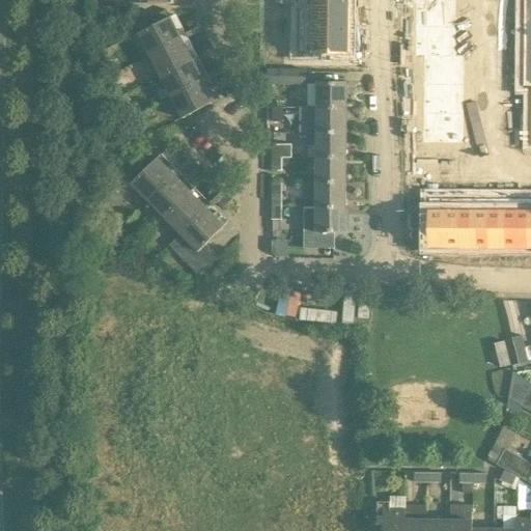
[(299,0),(299,24),(346,24),(346,0),(299,0)]
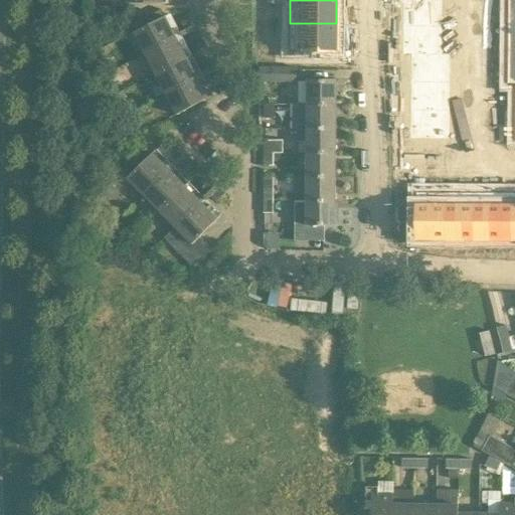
[(401,0),(401,26),(442,27),(442,0),(401,0)]
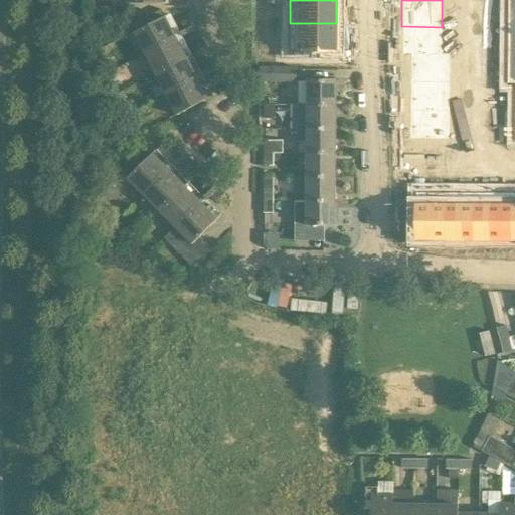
[(492,0),(480,0),(481,14),(492,14),(492,0)]
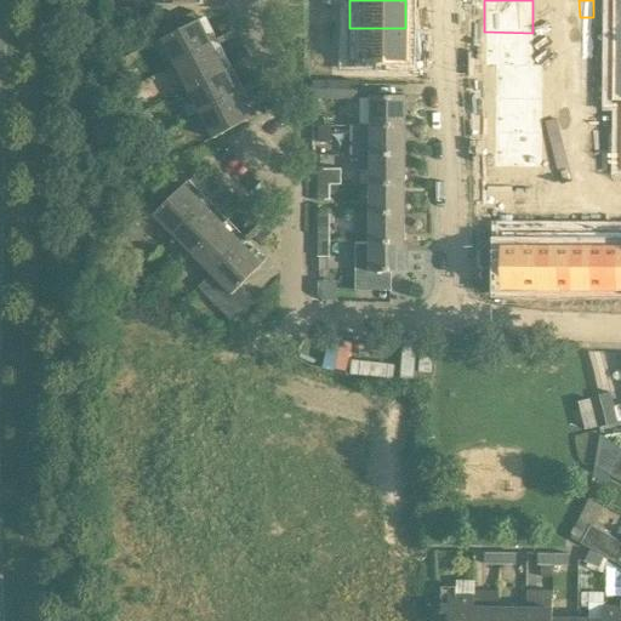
[(211,46),(198,21),(193,12),(155,32),(174,66),(211,46)]
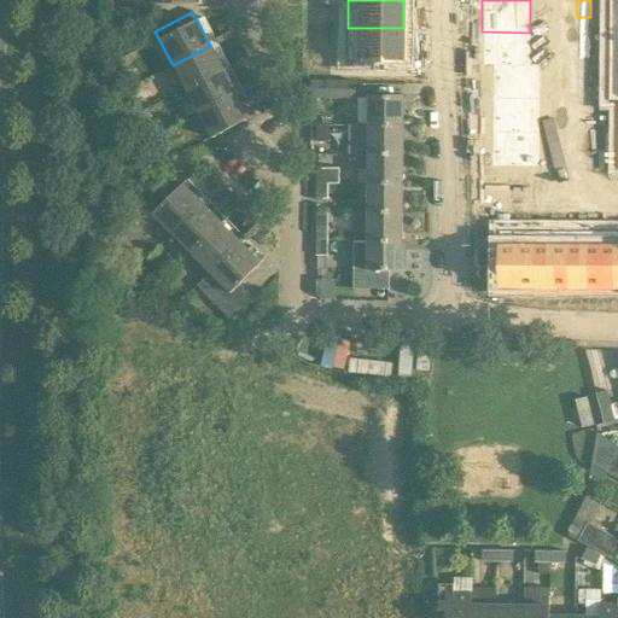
[(316,13),(316,28),(326,28),(326,13),(316,13)]
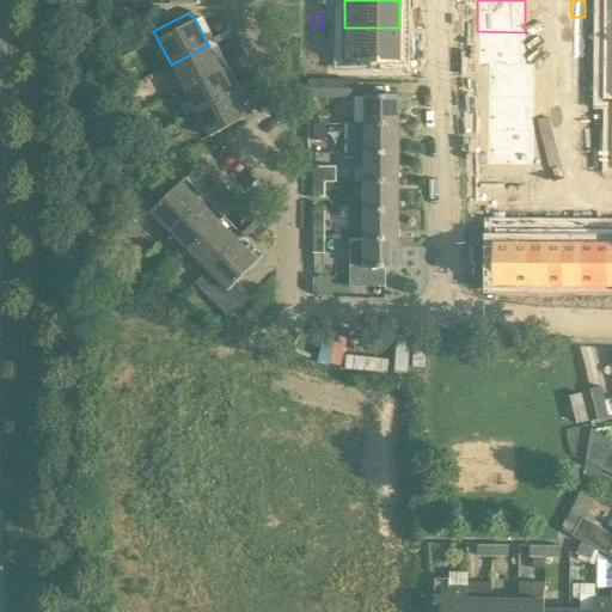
[(551,18),(551,32),(561,32),(561,18),(551,18)]
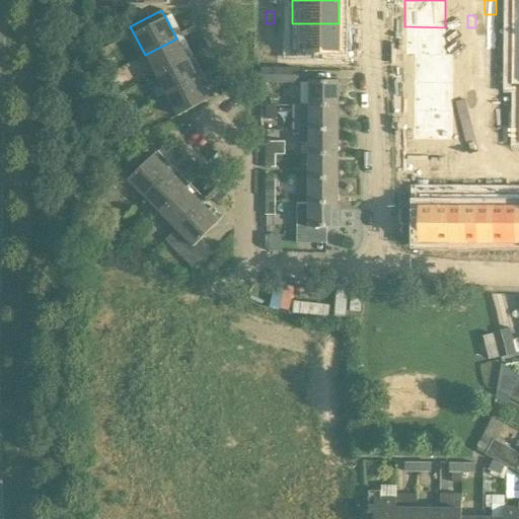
[(482,15),(482,27),(490,27),(490,15),(482,15)]
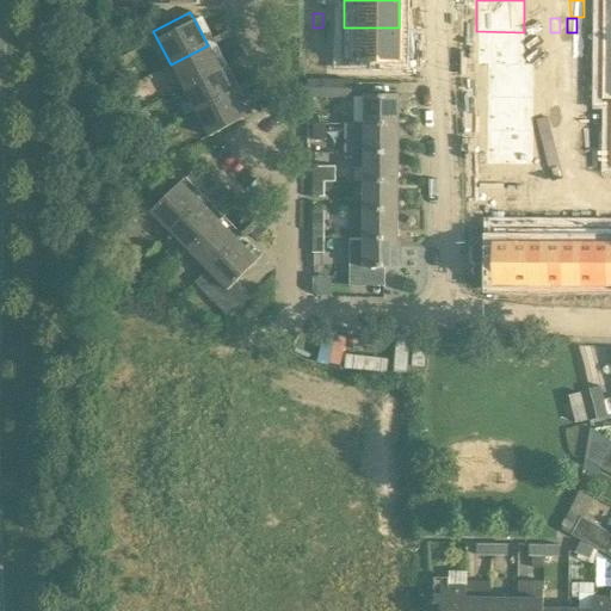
[(218,37),(232,31),(227,22),(215,28),(218,37)]
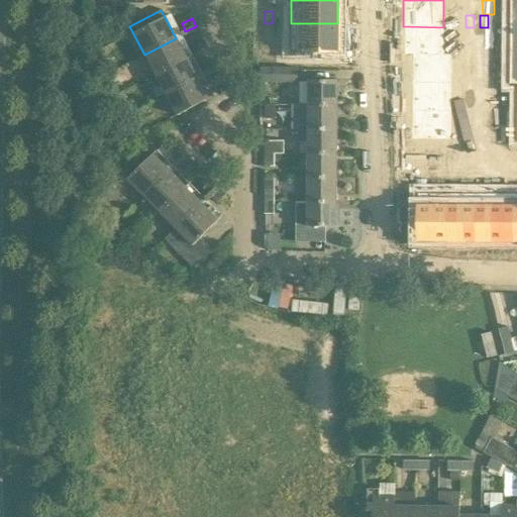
[(265,23),(265,34),(273,34),(273,23),(265,23)]
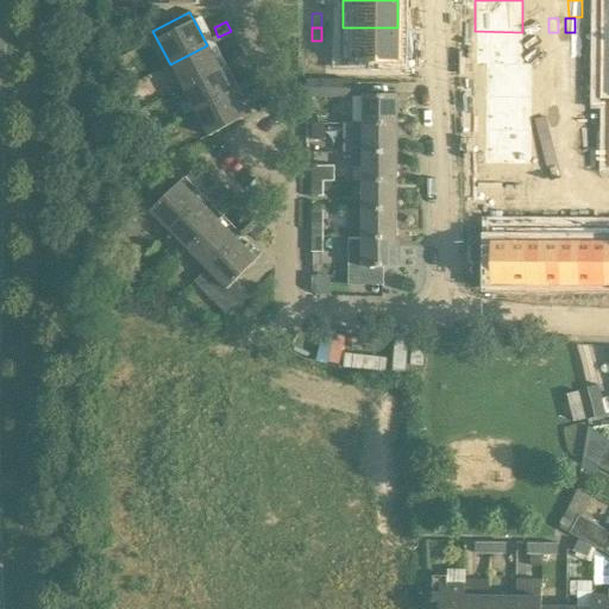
[(343,27),(343,62),(397,62),(397,27),(343,27)]
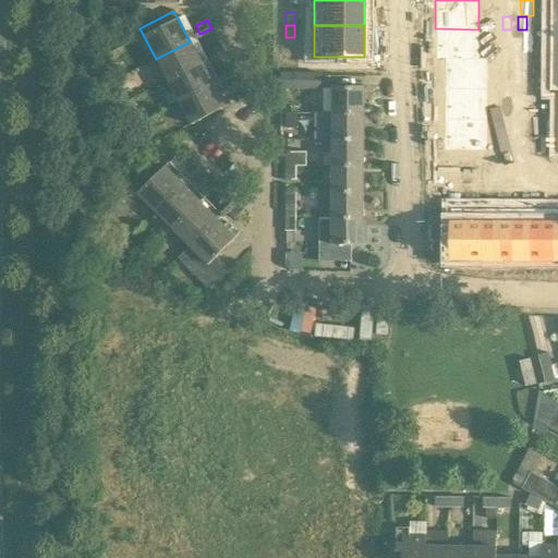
[(435,28),(435,60),(445,60),(445,59),(478,60),(478,59),(478,29),(435,28)]
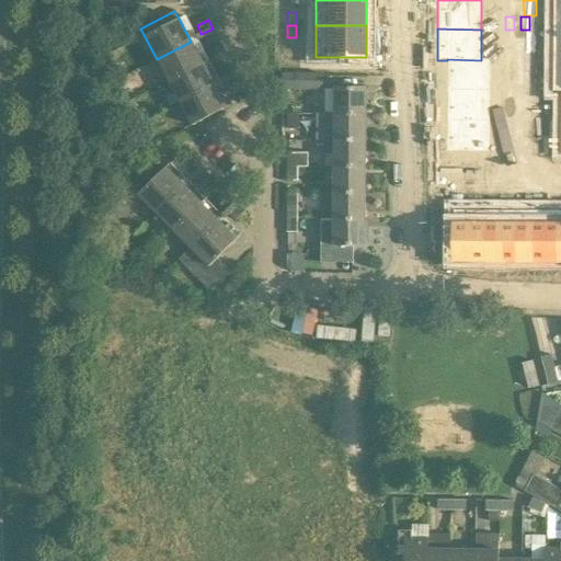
[(505,30),(505,43),(514,43),(514,30),(505,30)]
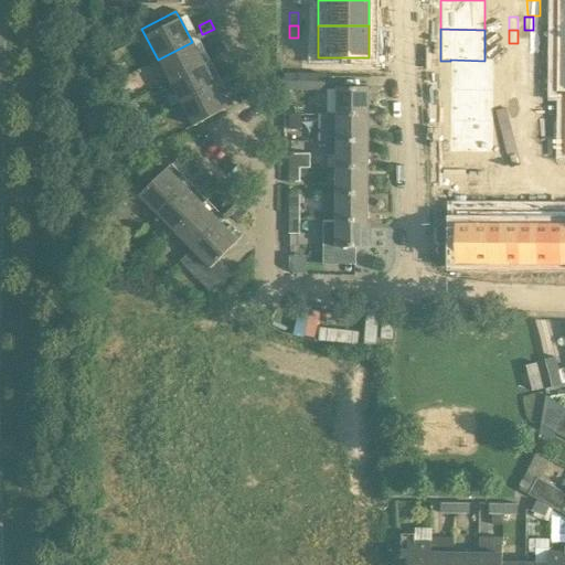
[(524,30),(524,43),(533,43),(533,30),(524,30)]
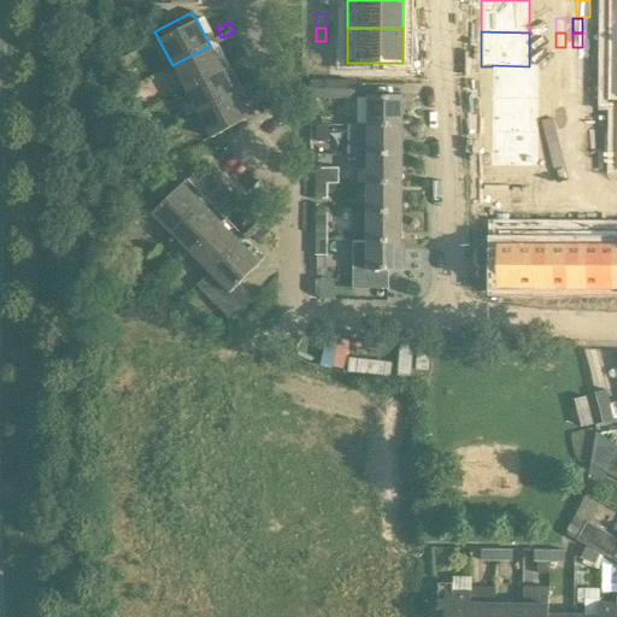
[(223,41),(228,51),(240,43),(235,35),(223,41)]
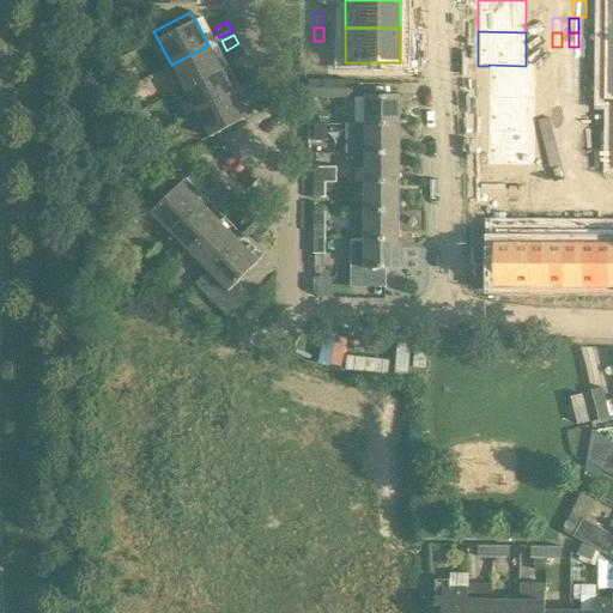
[(171,65),(184,89),(220,70),(208,46),(171,65)]
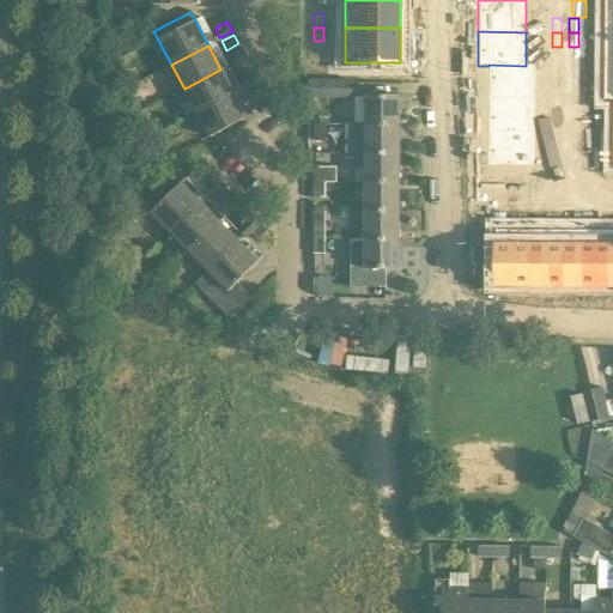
[(314,47),(314,60),(323,60),(323,47),(314,47)]
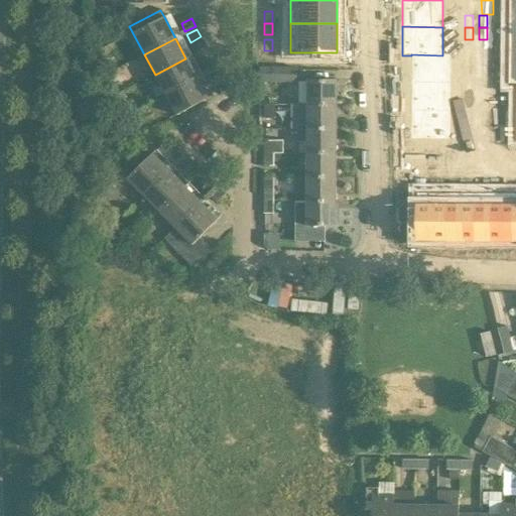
[(411,55),(410,83),(450,84),(450,54),(442,54),(442,55),(411,54),(411,55)]
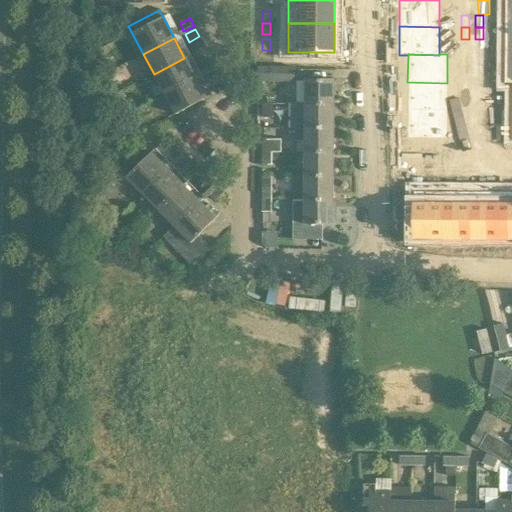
[(460,55),(460,67),(468,67),(468,55),(460,55)]
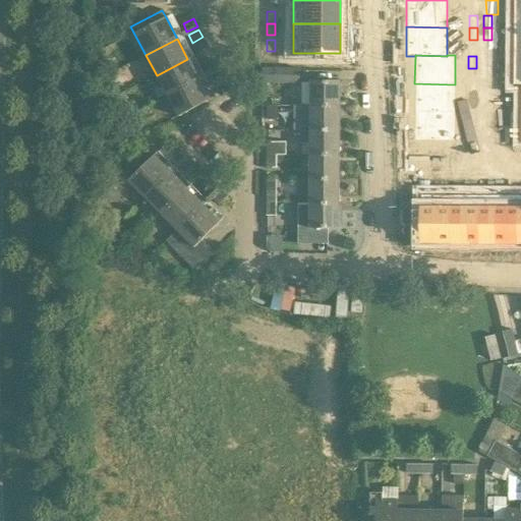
[(482,56),(482,68),(490,68),(490,56),(482,56)]
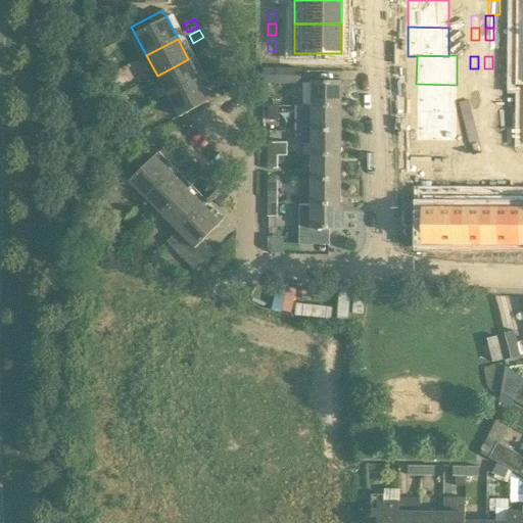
[(199,80),(188,59),(157,76),(168,96),(199,80)]
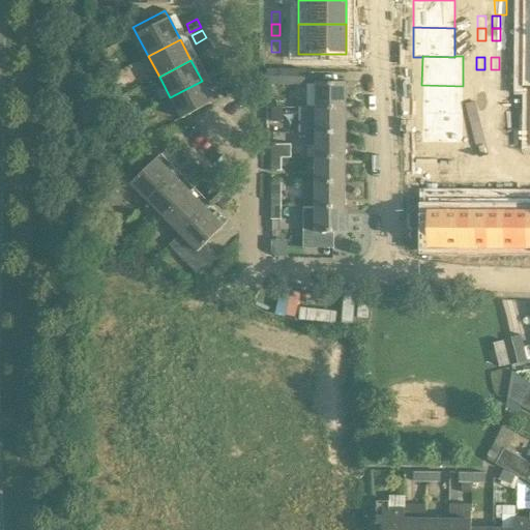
[(211,74),(223,68),(218,61),(208,66),(211,74)]
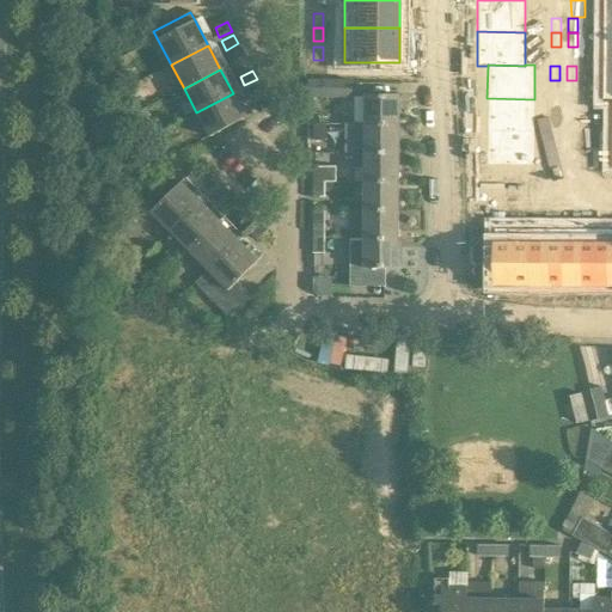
[(352,80),(331,80),(304,80),(304,81),(307,81),(307,99),(352,99),(352,80)]
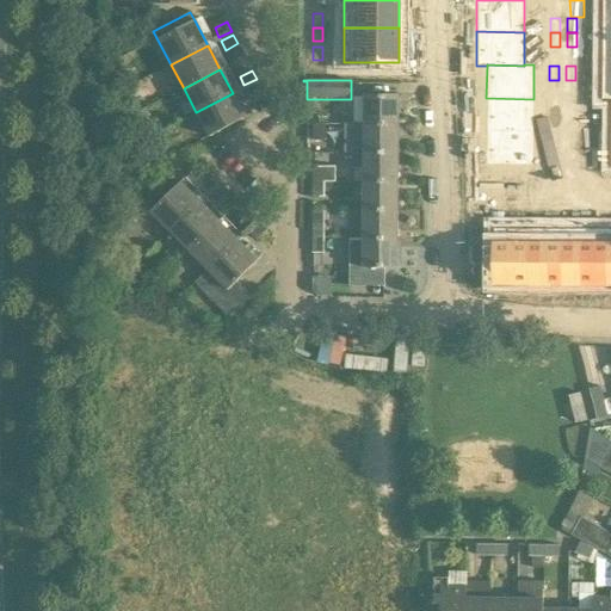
[(258,82),(246,90),(251,98),(263,92),(258,82)]
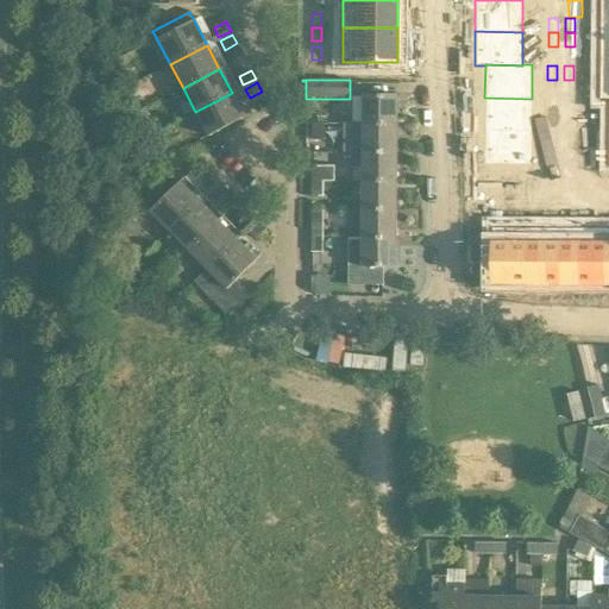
[(245,118),(232,93),(195,112),(208,137),(245,118)]
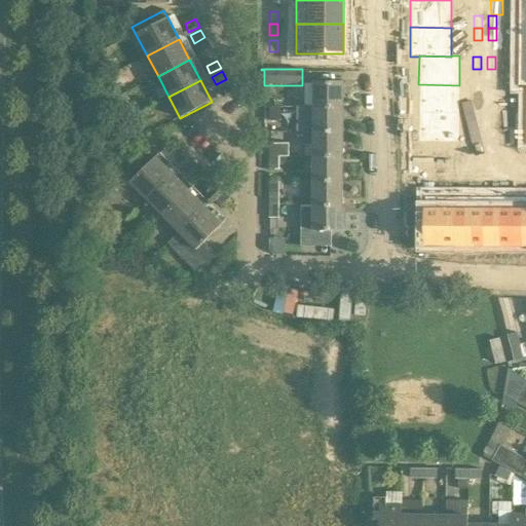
[(313,82),(313,106),(342,106),(342,82),(313,82)]
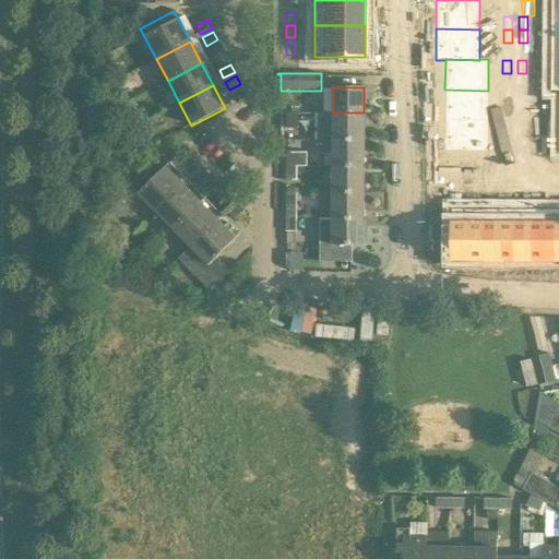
[(444,90),(444,120),(487,121),(488,91),(444,90)]
